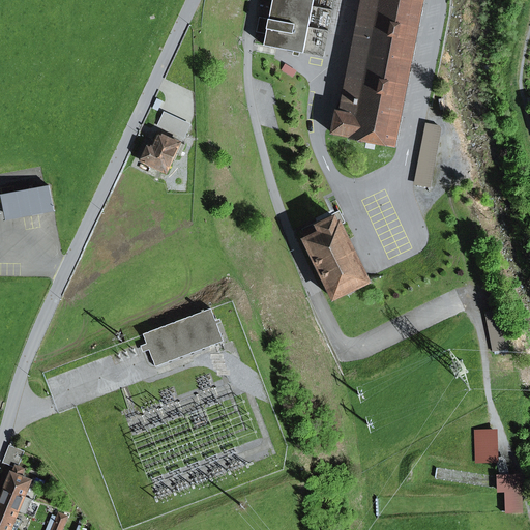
[(264,46),(303,54),(314,0),(272,0),(269,19),(266,34),(264,46)]
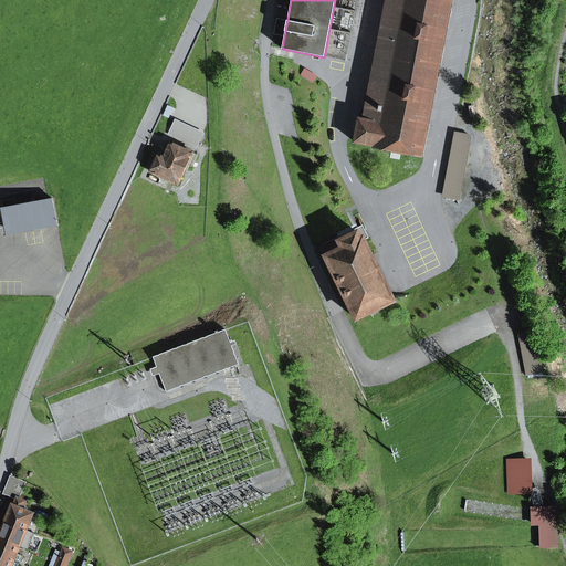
[(346,61),(357,0),(335,0),(324,58),(346,61)]
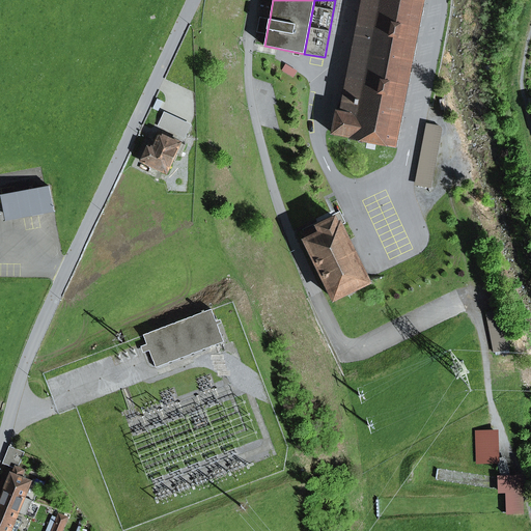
[(341,113),(337,112),(333,134),(350,137),(348,138),(395,147),(399,122),(401,122),(402,119),(400,118),(403,103),(406,103),(406,100),(404,100),(407,84),(409,84),(410,81),(408,81),(411,64),(413,65),(414,61),(412,61),(415,46),(416,46),(417,43),(415,43),(418,26),(420,27),(421,24),(419,23),(422,7),(424,7),(424,4),(422,4),(423,0),(362,0),(357,32),(360,32),(352,75),(348,75),(341,113)]
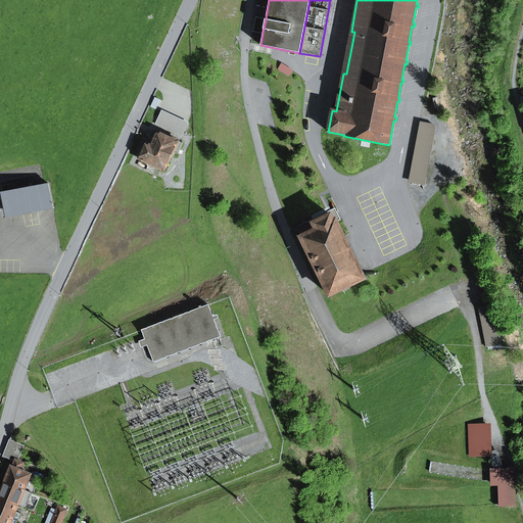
[(253,32),(263,34),(266,18),(256,17),(253,32)]
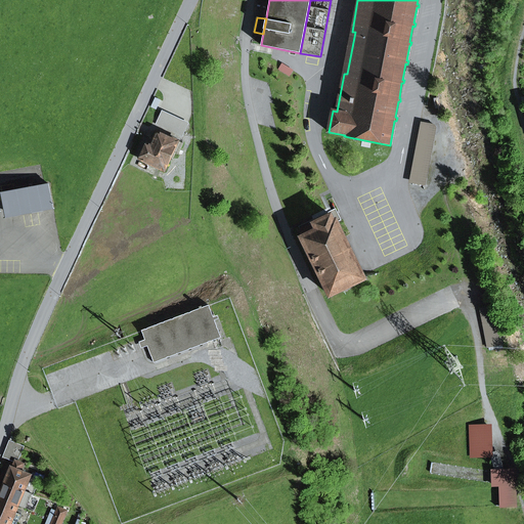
[(278,70),(289,77),(293,71),(281,64),(278,70)]
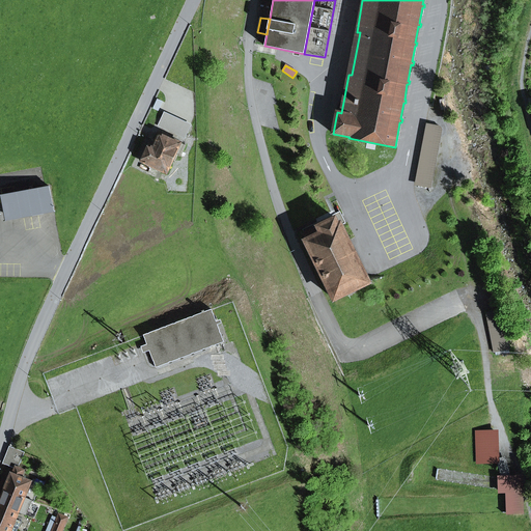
[(167,112),(161,126),(188,138),(194,123),(167,112)]
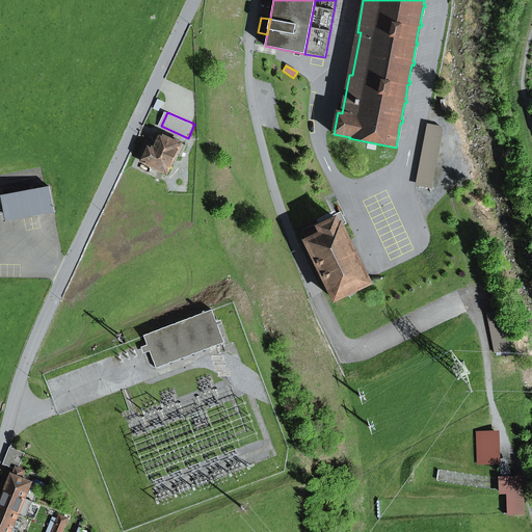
[(430,127),(419,184),(429,186),(441,129),(430,127)]
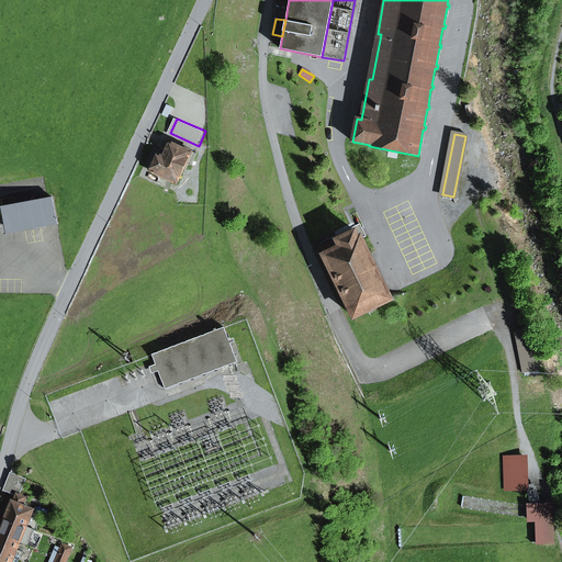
[(177,183),(186,163),(191,166),(197,154),(169,141),(163,155),(158,153),(150,171),(177,183)]
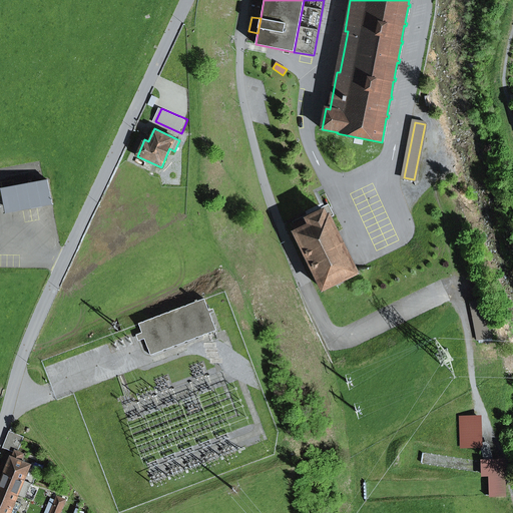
[(4,201),(6,213),(52,204),(48,180),(2,188),(4,201)]
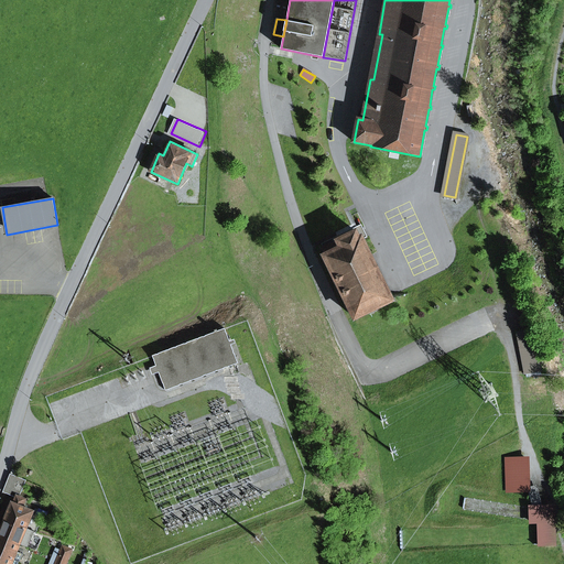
[(355,318),(392,300),(362,239),(364,239),(360,231),(364,230),(361,225),(355,228),(356,231),(322,248),(355,318)]
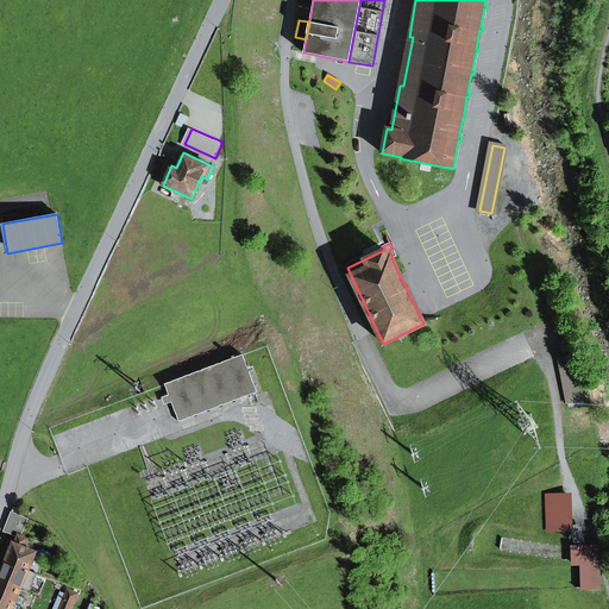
[(257,393),(251,375),(256,374),(251,360),(246,363),(243,355),(234,358),(234,357),(232,357),(232,359),(164,384),(169,395),(171,402),(179,422),(257,393)]
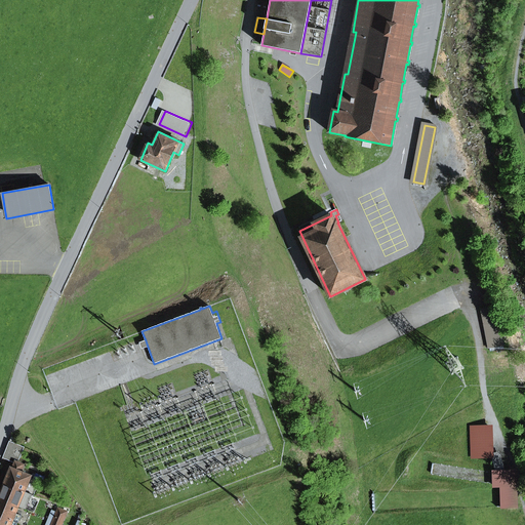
[(489,349),(502,346),(495,307),(482,310),(489,349)]
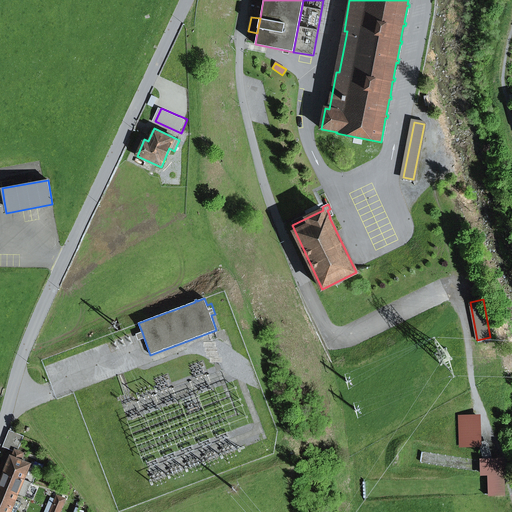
[(138,340),(144,338),(142,332),(136,334),(138,340)]
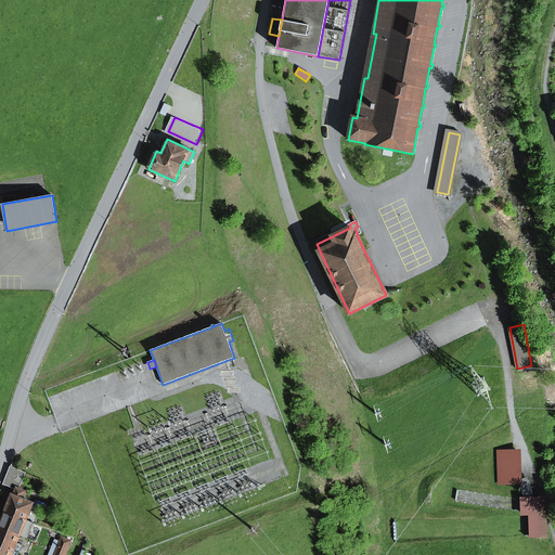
[(498,452),(499,483),(519,482),(518,452),(498,452)]
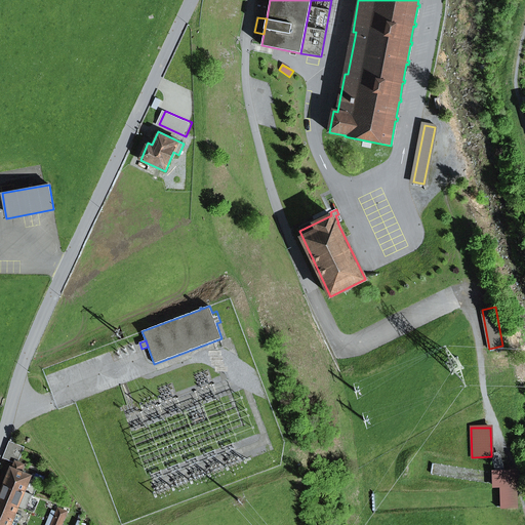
[(10,443),(4,457),(9,459),(13,461),(14,457),(18,459),(23,448),(17,446),(10,443)]
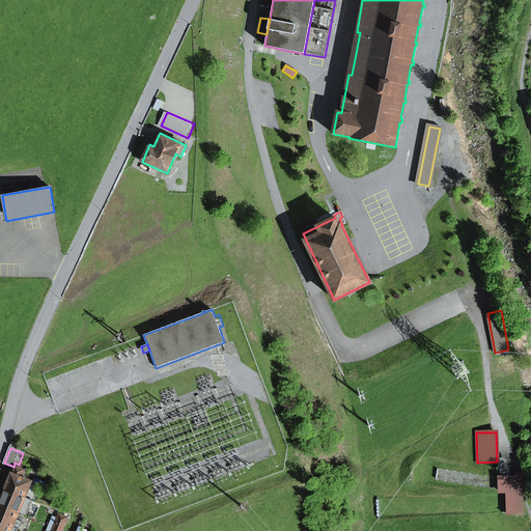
[(3,480),(0,487),(25,498),(31,482),(21,478),(24,471),(17,468),(14,475),(11,474),(8,482),(3,480)]
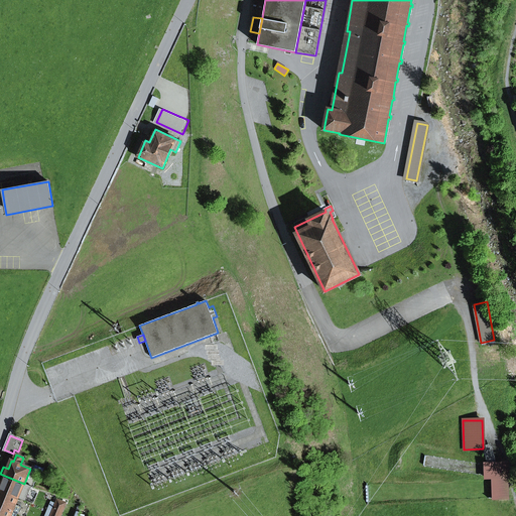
[(493,481),(494,498),(507,498),(506,469),(503,469),(503,464),(487,464),(485,478),(493,479),(493,481)]
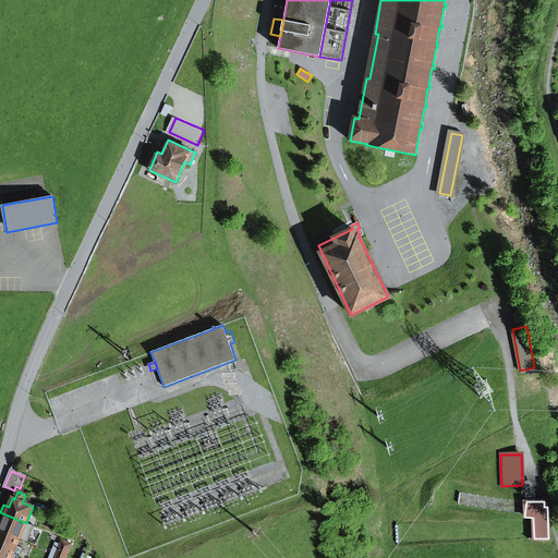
[(0,521),(2,522),(0,528),(0,530),(20,538),(26,523),(0,512),(0,521)]
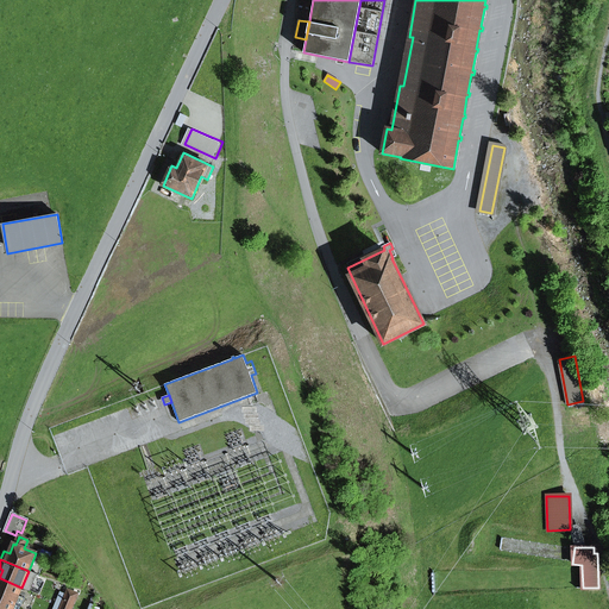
[(24,598),(18,596),(22,588),(0,578),(0,598),(20,608),(24,598)]
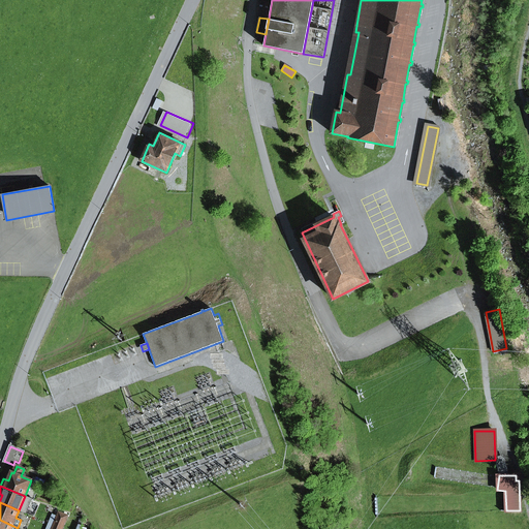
[(53,528),(61,528),(67,517),(59,514),(53,528)]
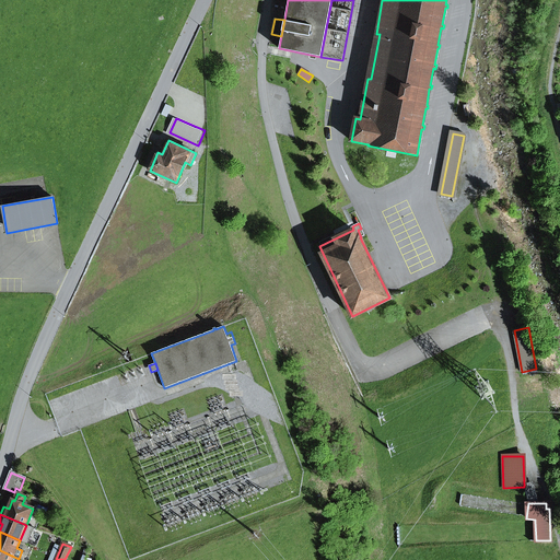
[(18,559),(19,559),(0,550),(0,559),(18,559)]
